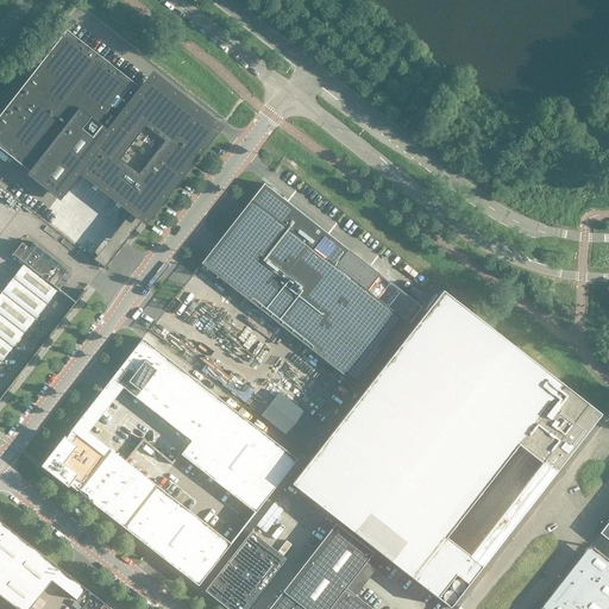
[(121,227),(123,238),(121,238),(121,239),(126,243),(212,133),(201,125),(205,120),(194,112),(190,117),(150,85),(144,92),(67,31),(0,115),(0,149),(30,173),(27,175),(61,201),(86,169),(135,208),(120,226),(120,227),(121,227)]
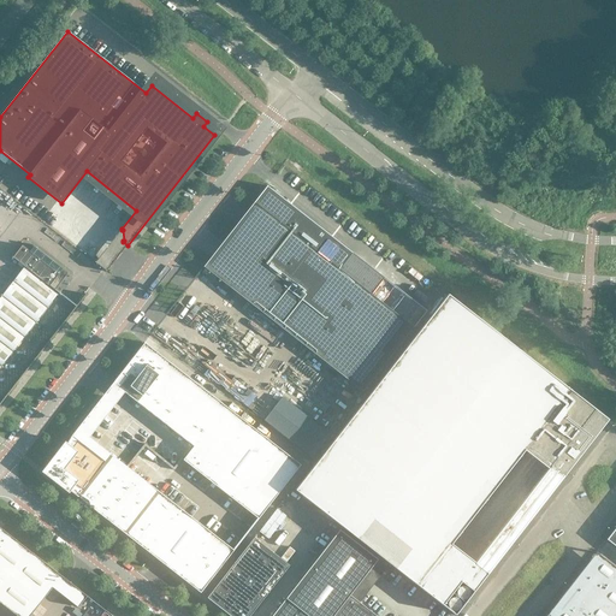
[(267,187),(203,267),(363,392),(414,327),(361,286),(373,270),(267,187)]
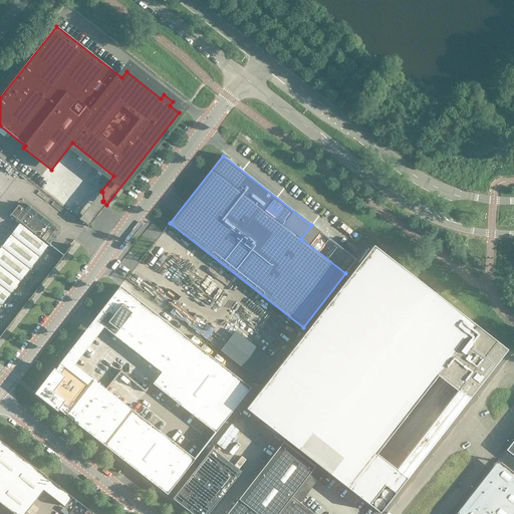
[(0,307),(49,245),(41,238),(49,229),(19,205),(11,215),(21,222),(0,248),(0,307)]
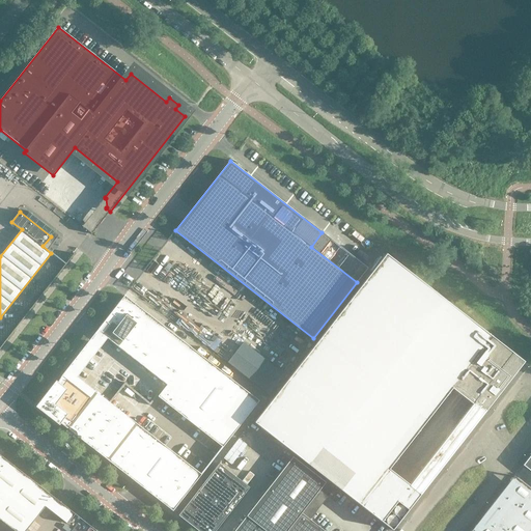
[(421,494),(483,413),(484,413),(492,403),(524,362),(386,254),(254,422),(392,530),(421,494)]
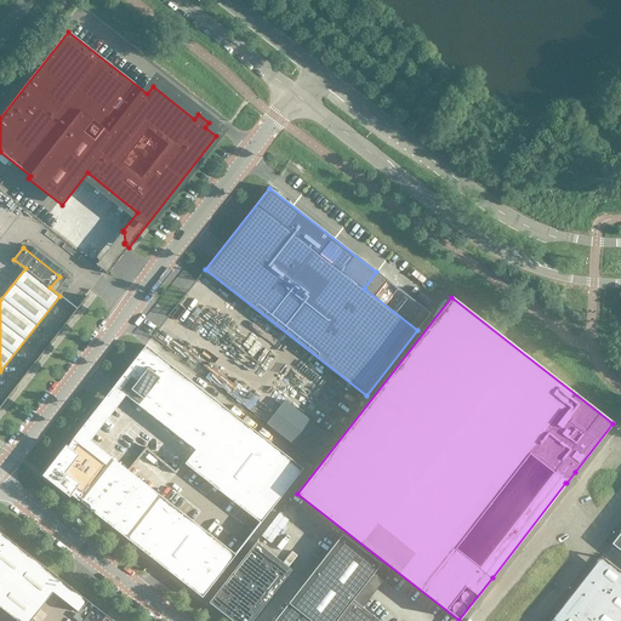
[(143,399),(170,365),(146,346),(119,380),(143,399)]
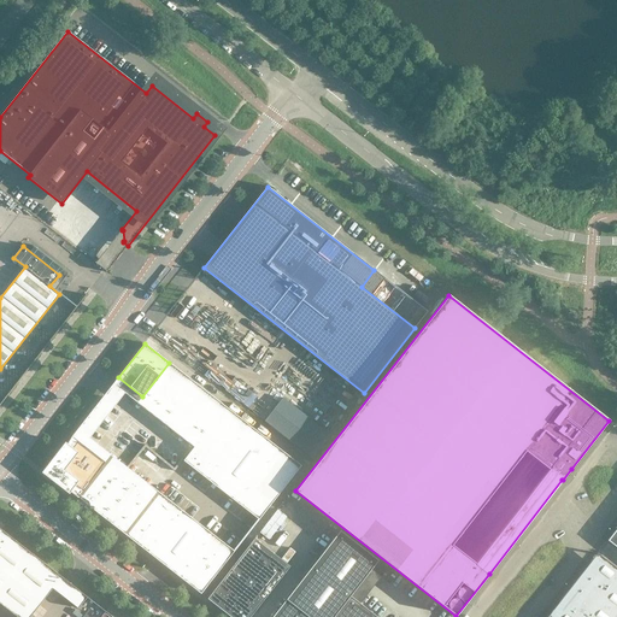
[(170,385),(159,376),(142,397),(154,405),(170,385)]
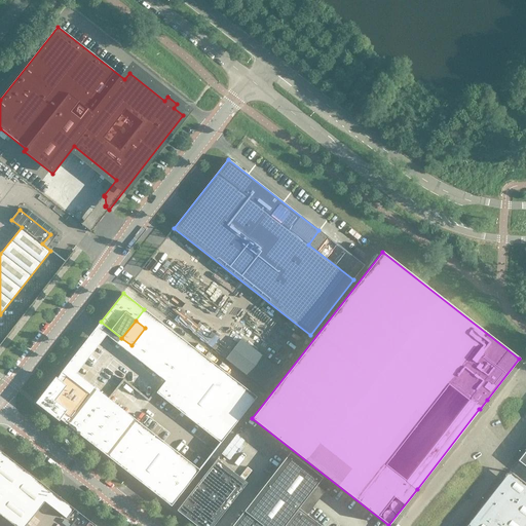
[(155,336),(145,328),(132,345),(141,353),(155,336)]
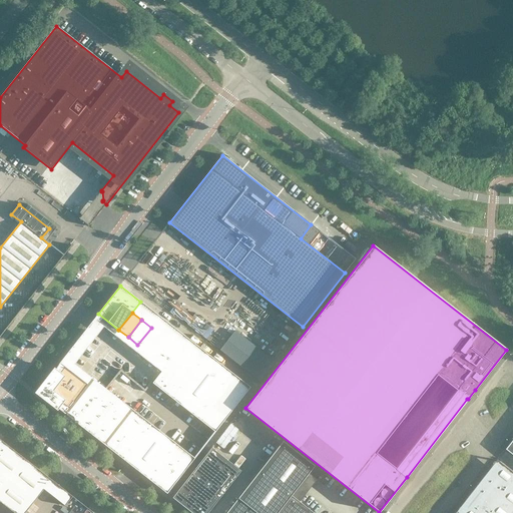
[(160,335),(151,328),(137,345),(147,352),(160,335)]
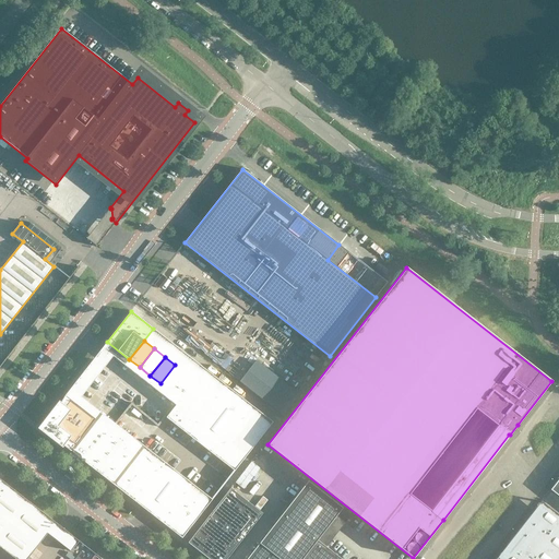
[(185,372),(175,365),(161,383),(170,391),(185,372)]
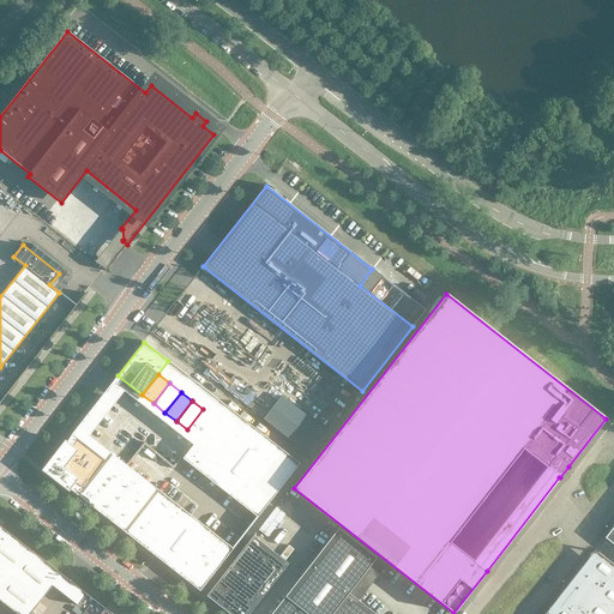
[(240,439),(251,425),(224,404),(215,417),(214,419),(240,439)]
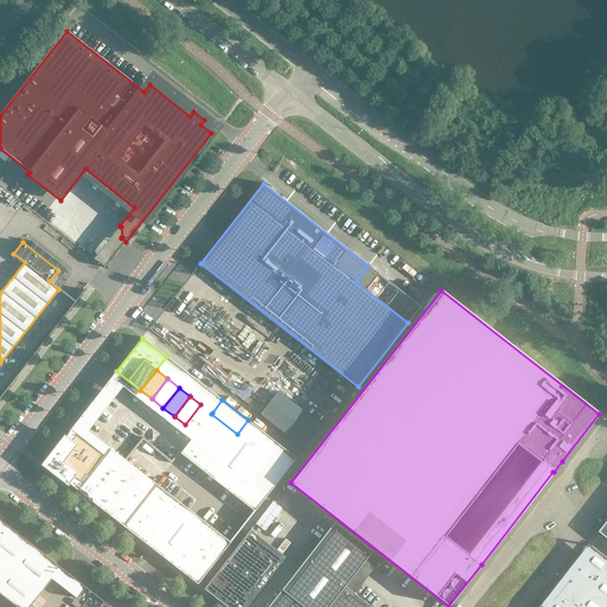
[(196,434),(202,427),(211,414),(212,413),(200,404),(185,425),(196,434)]
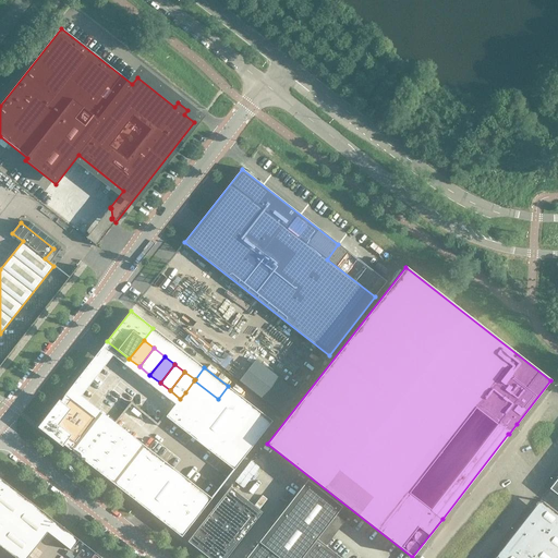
[(208,411),(218,399),(194,380),(185,392),(208,411)]
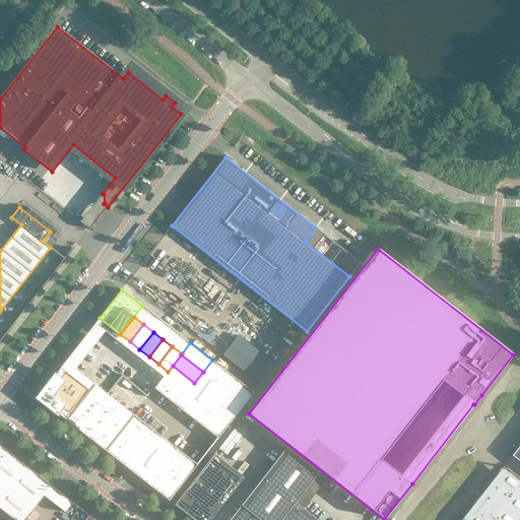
[(186,394),(194,383),(173,366),(168,372),(164,377),(186,394)]
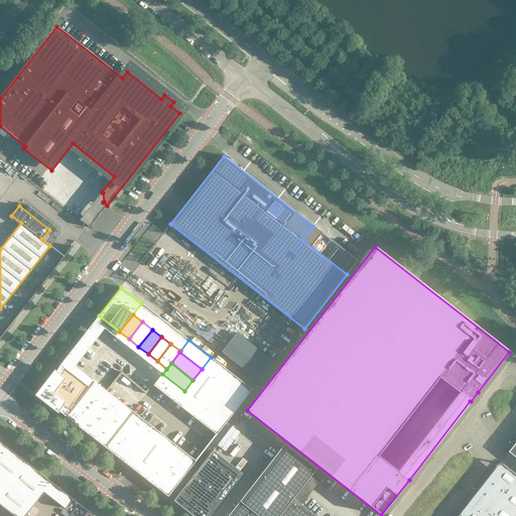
[(128,417),(61,365),(60,365),(56,371),(54,370),(36,393),(35,395),(57,413),(59,411),(105,447),(112,438),(119,429),(126,420),(128,417)]
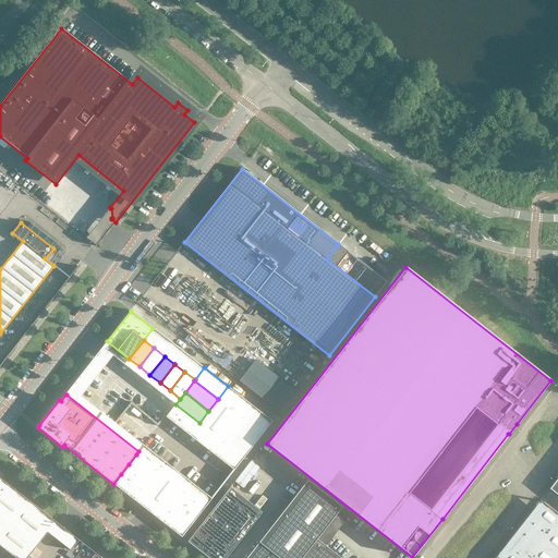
[(199,423),(176,404),(166,416),(190,435),(199,423)]
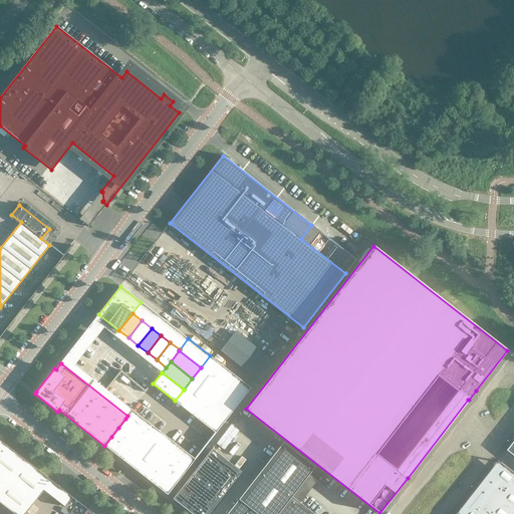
[(251,388),(231,372),(222,383),(242,400),(251,388)]
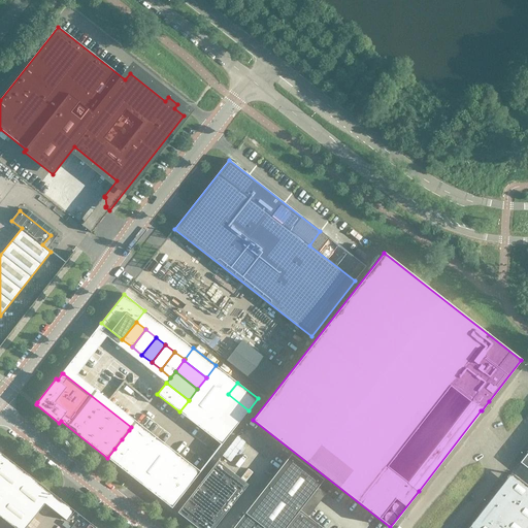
[(239,422),(249,410),(228,394),(220,405),(239,422)]
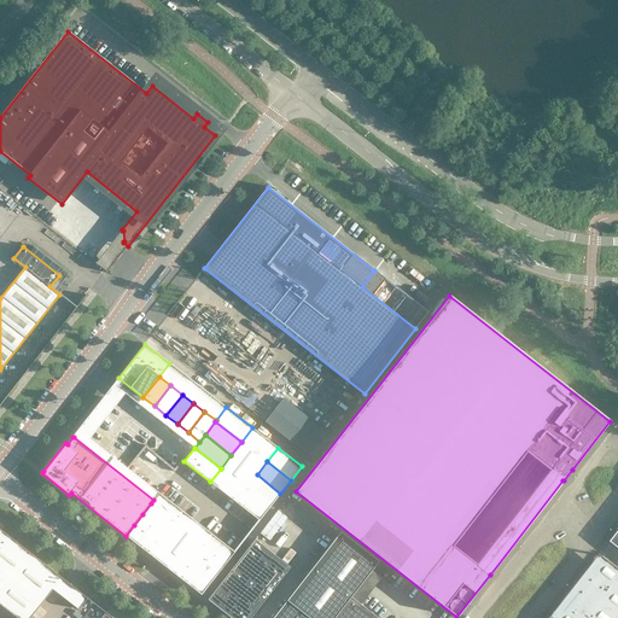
[(280,494),(257,474),(246,489),(270,507),(280,494)]
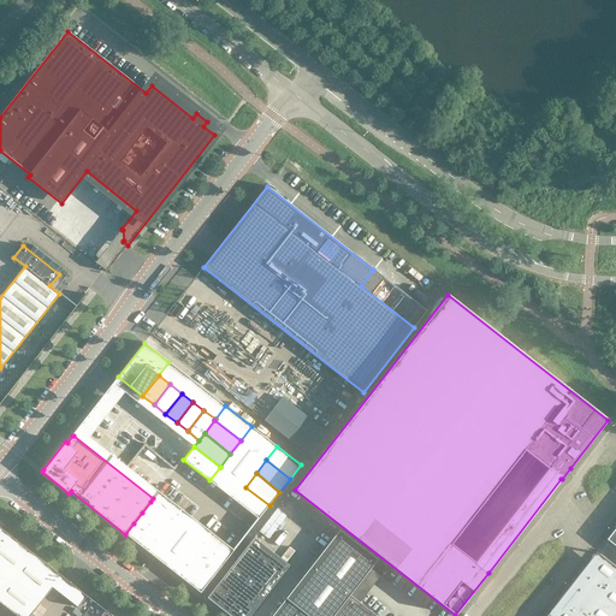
[(270,505),(246,487),(235,501),(259,519),(270,505)]
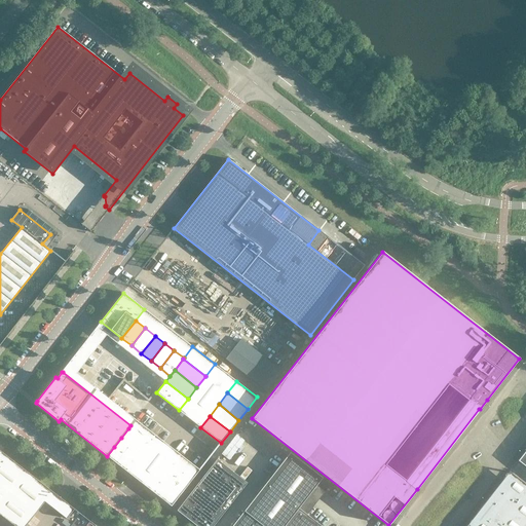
[(136,419),(130,425),(128,428),(148,445),(155,436),(136,419)]
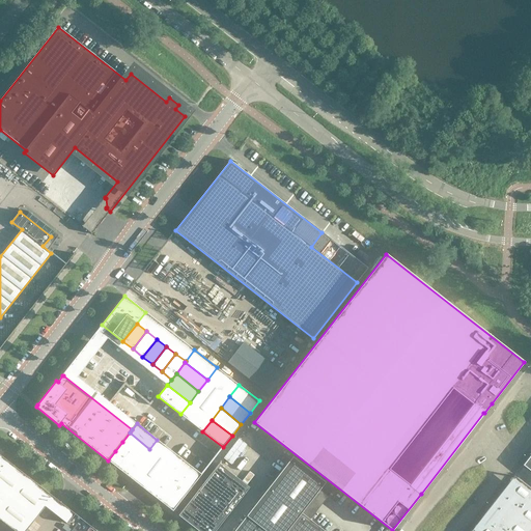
[(149,449),(130,432),(122,442),(142,457),(149,449)]
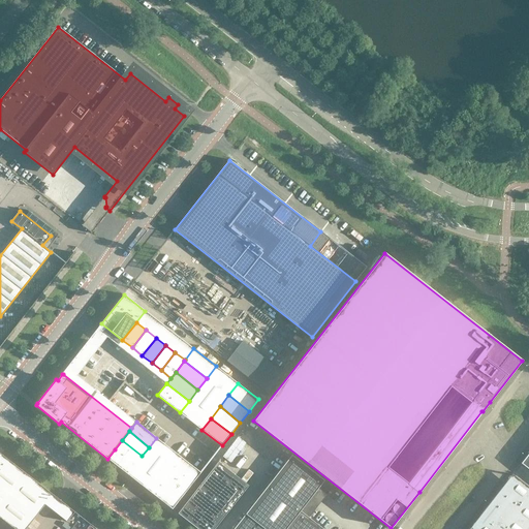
[(142,456),(122,440),(115,449),(135,465),(142,456)]
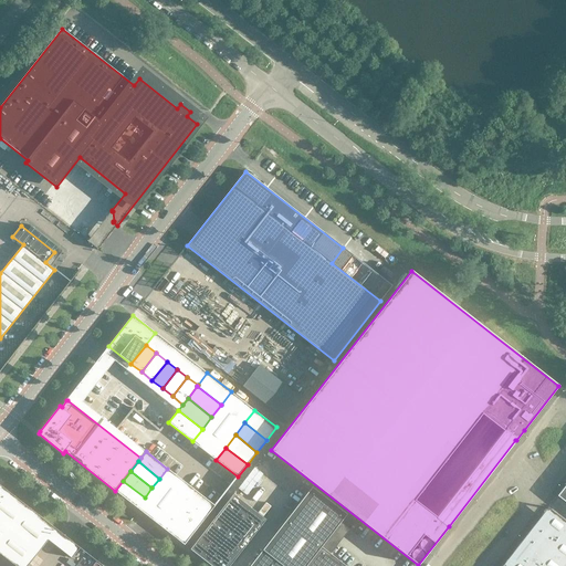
[(145,498),(123,481),(115,491),(137,507),(145,498)]
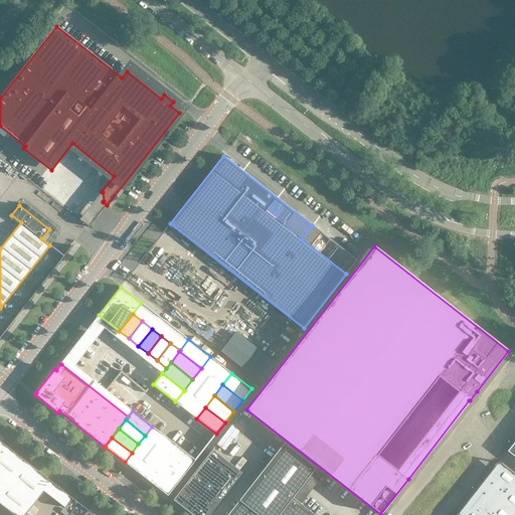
[(0,503),(14,514),(25,514),(51,482),(0,442),(0,503)]
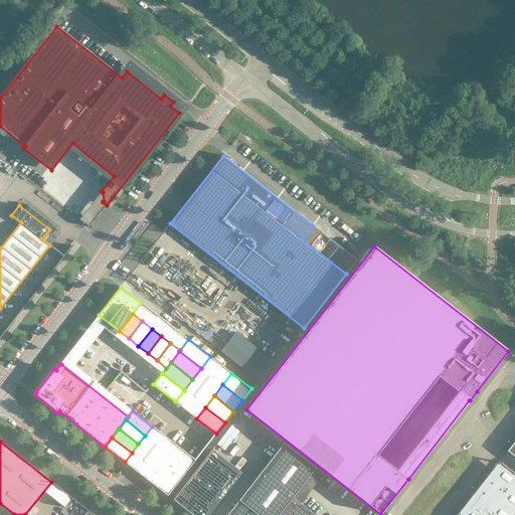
[(316,468),(284,443),(227,514),(315,514),(293,497),(316,468)]
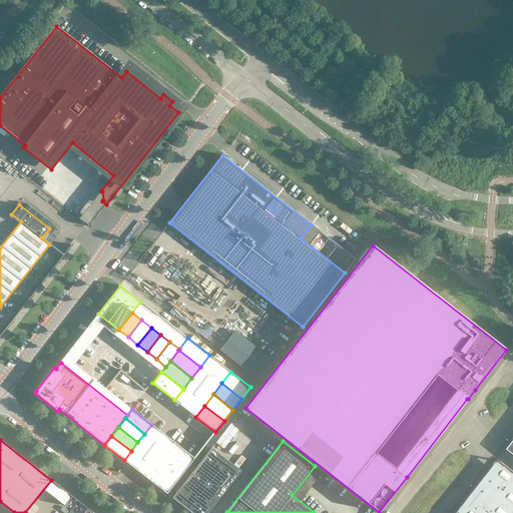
[(175,443),(168,452),(188,467),(194,458),(175,443)]
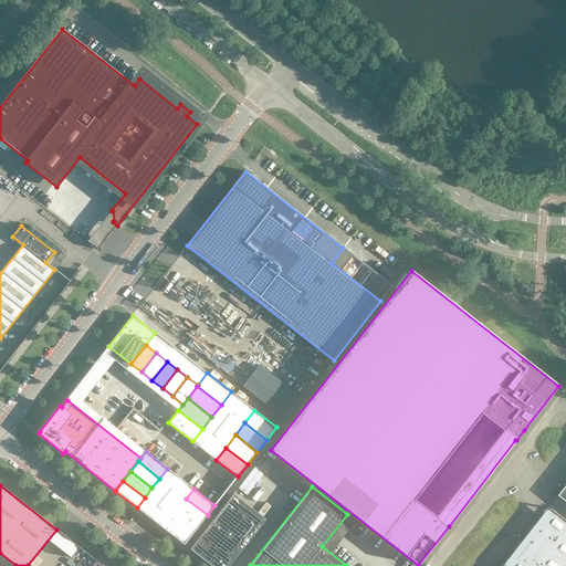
[(229,565),(266,520),(233,494),(190,549),(211,565),(229,565)]
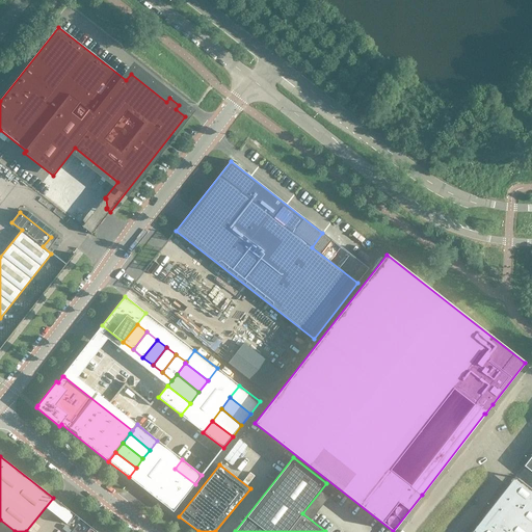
[(188,494),(195,484),(175,469),(167,478),(188,494)]
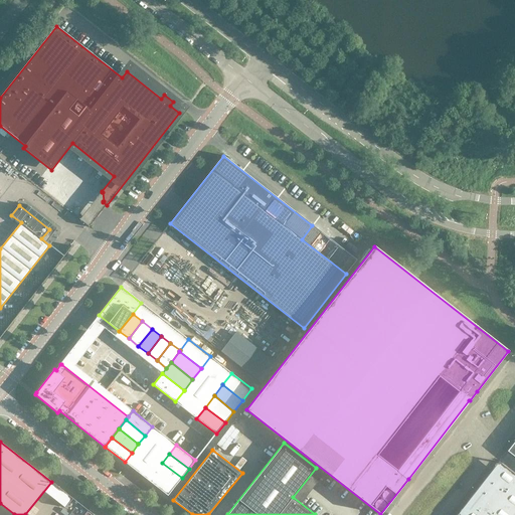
[(182,478),(162,463),(155,472),(175,487),(182,478)]
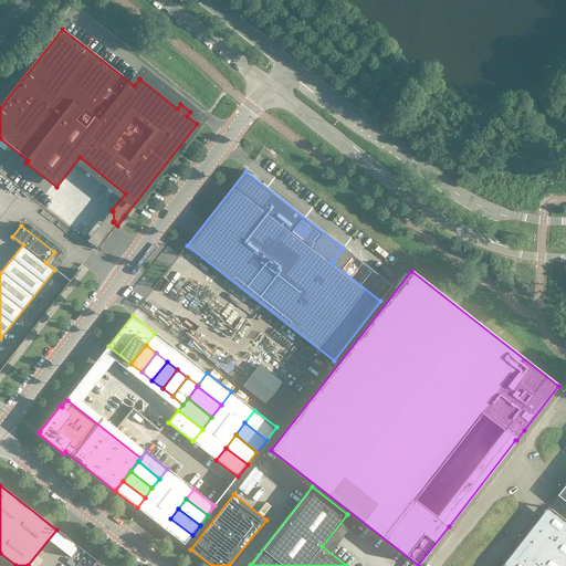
[(192,535),(170,519),(163,527),(185,545),(192,535)]
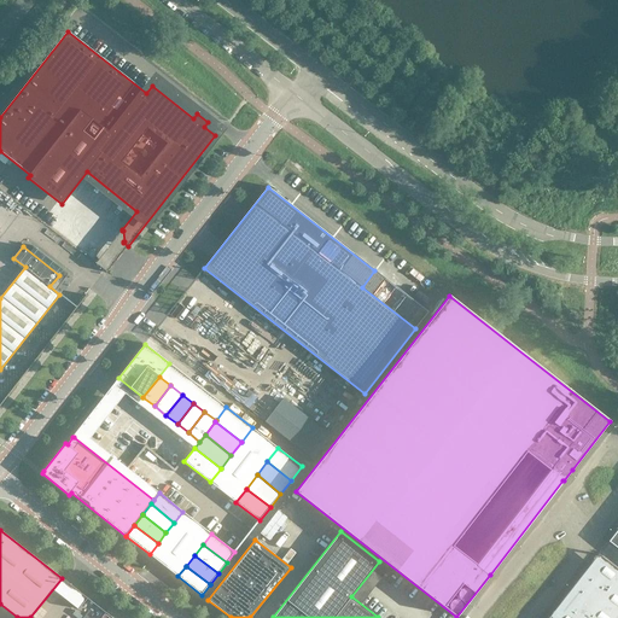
[(617,617),(617,587),(614,592),(587,570),(587,569),(560,604),(578,617),(577,617),(617,617)]
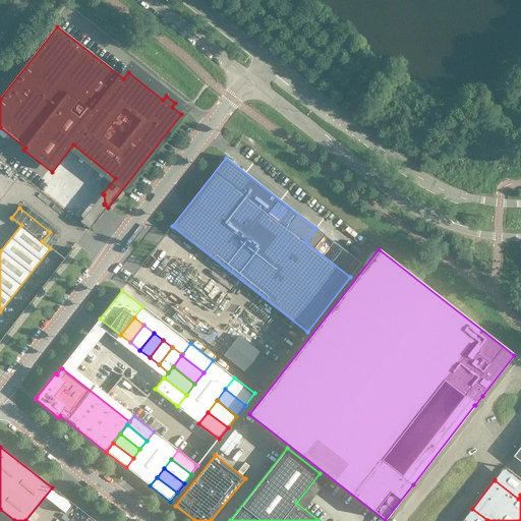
[(66,514),(74,504),(66,499),(58,508),(66,514)]
